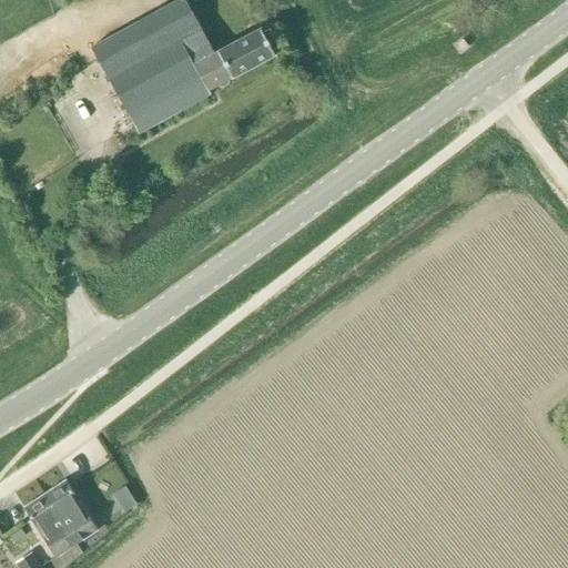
[(276,56),(262,29),(215,54),(184,0),(180,0),(92,48),(140,134),(212,94),(210,91),(217,87),(223,89),(230,84),(231,80),(233,79),(276,56)]
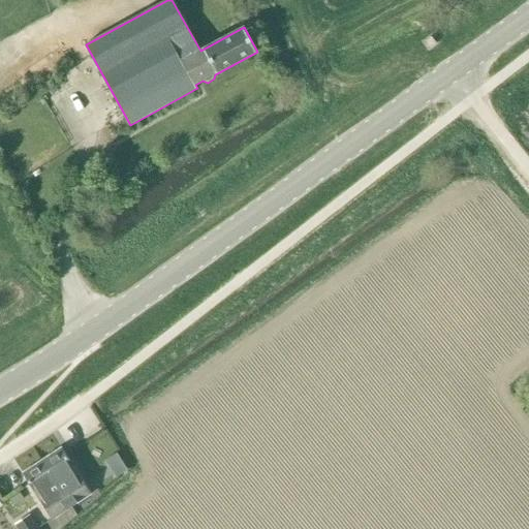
[(62,448),(42,462),(72,506),(91,495),(81,478),(80,479),(70,466),(72,465),(62,448)]
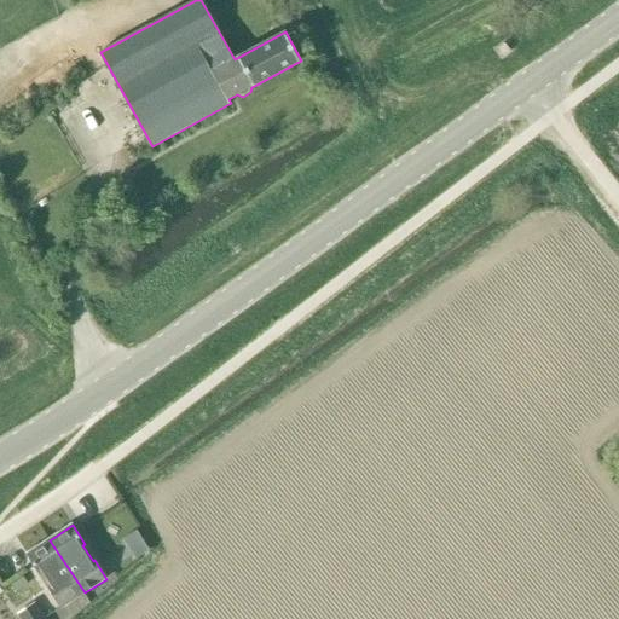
[(136,532),(123,539),(129,549),(142,541),(136,532)]
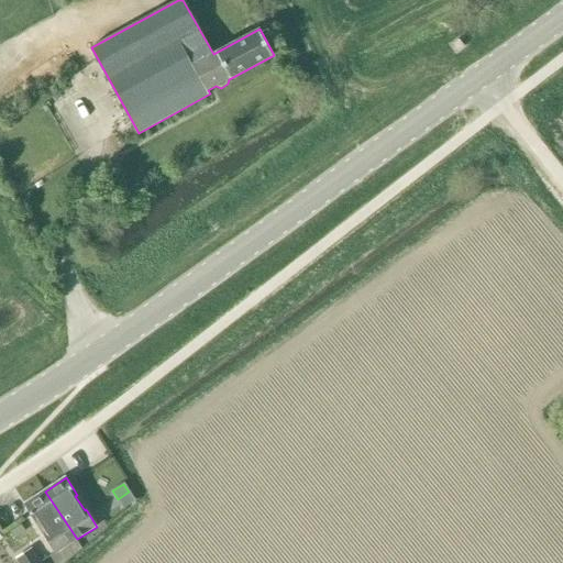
[(77,539),(45,492),(24,505),(35,522),(36,521),(46,534),(44,536),(55,553),(77,539)]
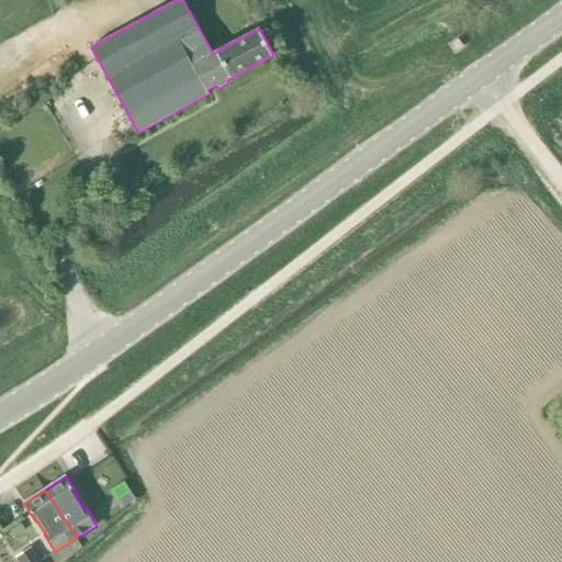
[(42,561),(31,547),(15,558),(18,561),(42,561)]
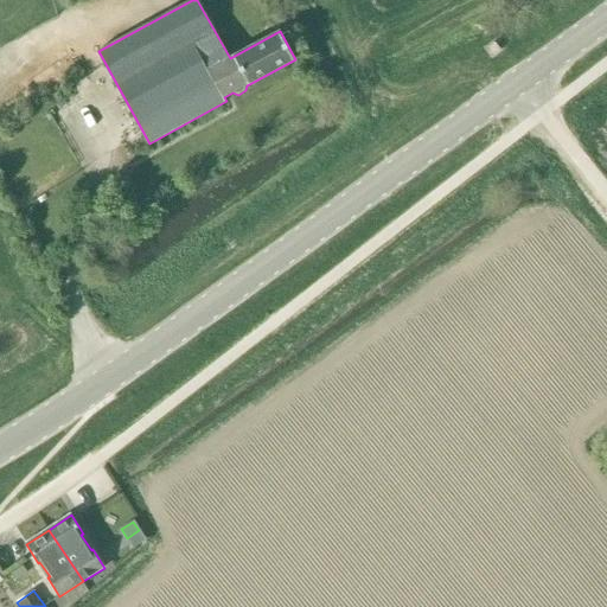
All buildings are outlined.
